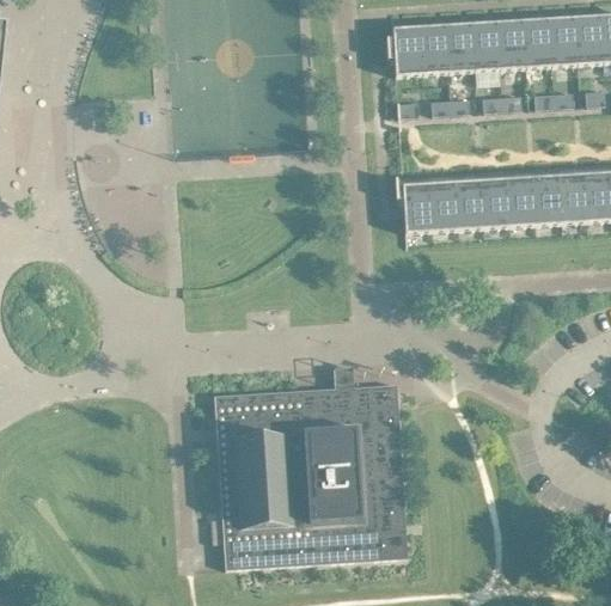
[(610,12),(600,13),(604,61),(610,60),(610,12)]
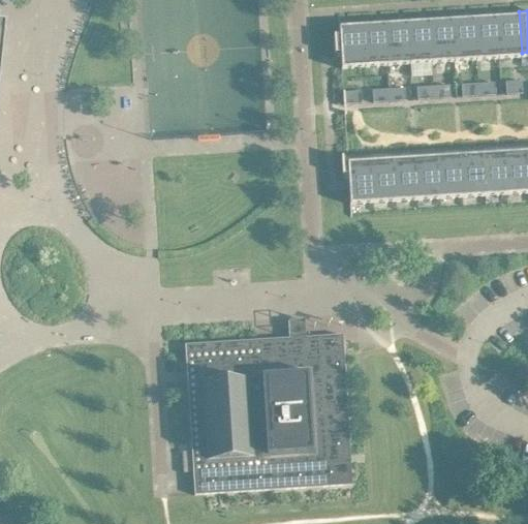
[(497,12),(499,54),(522,53),(519,11),(497,12)]
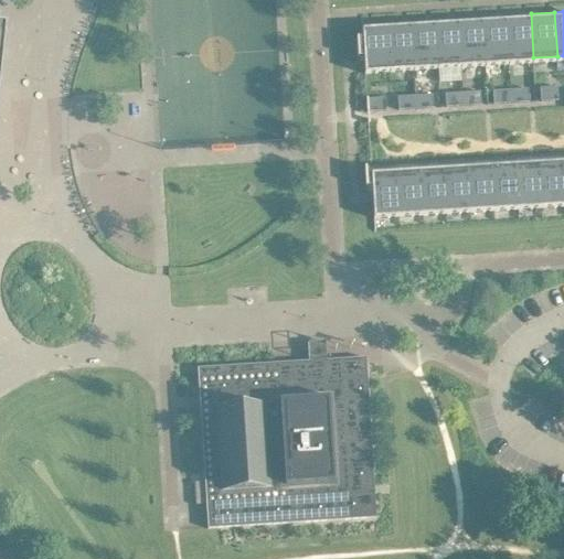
[(533,57),(531,13),(507,14),(510,60),(533,57)]
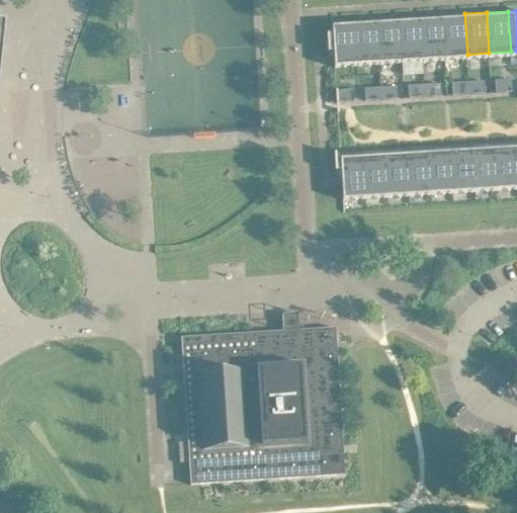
[(467,55),(464,13),(443,15),(445,56),(467,55)]
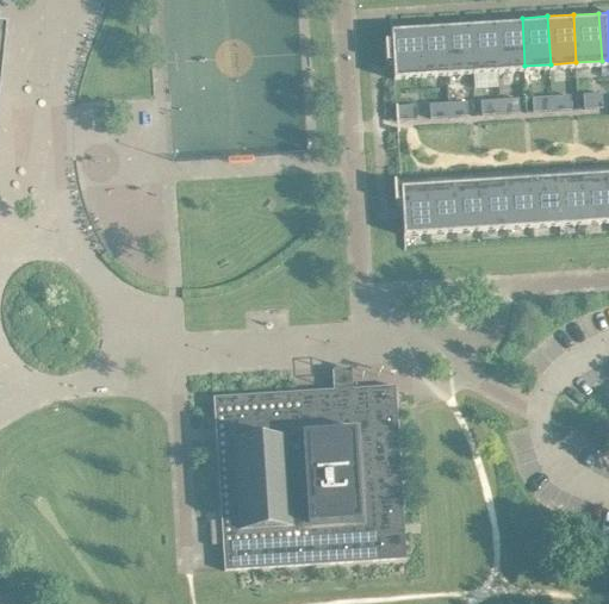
[(499,67),(524,66),(522,18),(496,19),(499,67)]
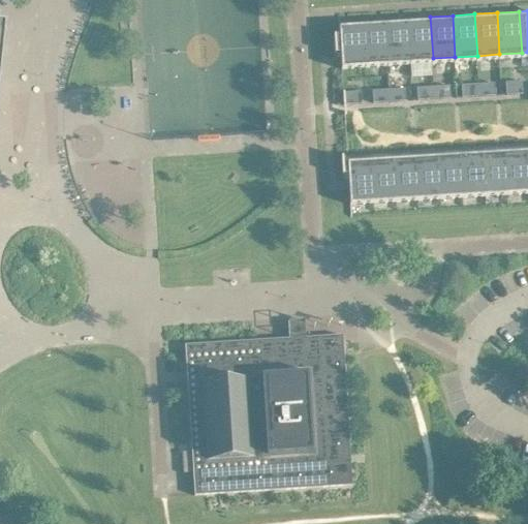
[(430,17),(408,18),(410,60),(433,58),(430,17)]
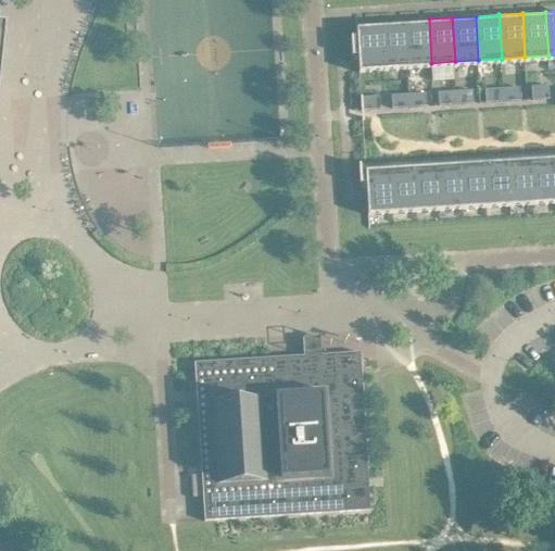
[(431,63),(429,19),(405,21),(407,64),(431,63)]
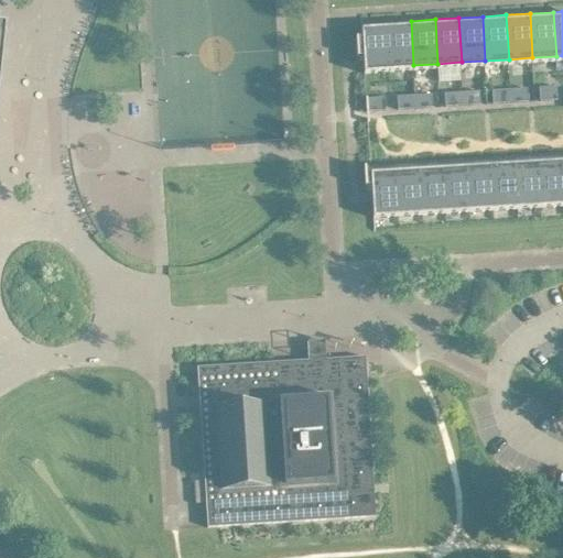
[(413,65),(411,21),(387,22),(390,66),(413,65)]
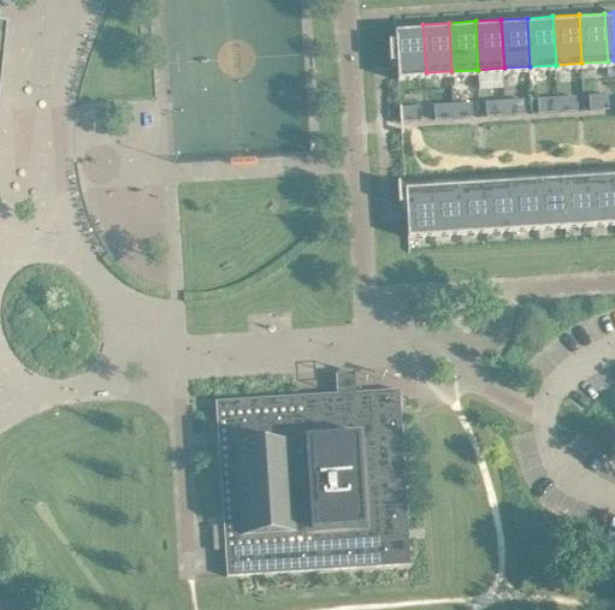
[(426,72),(423,24),(396,25),(398,75),(426,72)]
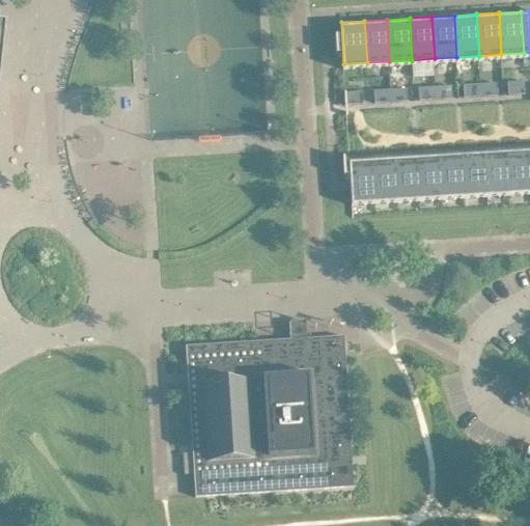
[(525,76),(517,77),(517,89),(526,89),(525,76)]
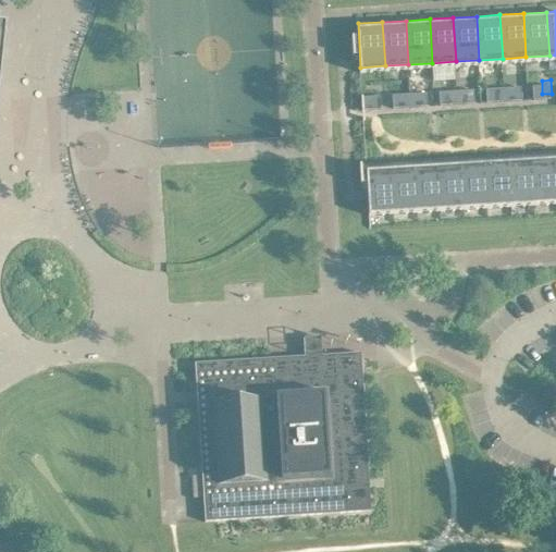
[(542,94),(542,81),(532,81),(533,95),(542,94)]
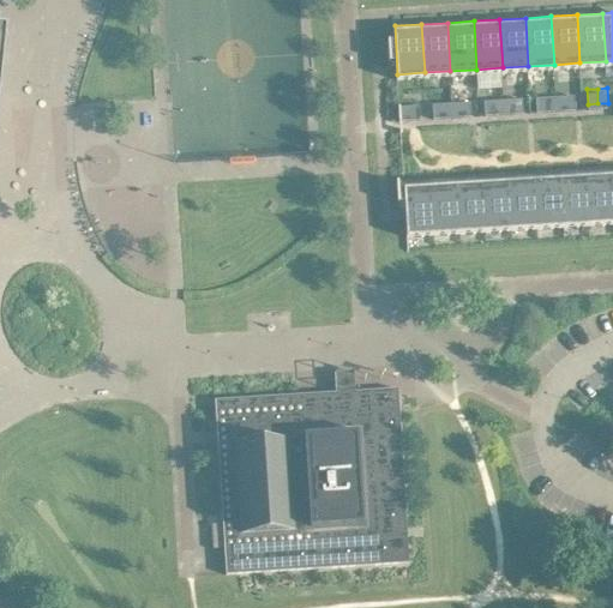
[(566,90),(556,91),(557,107),(568,106),(566,90)]
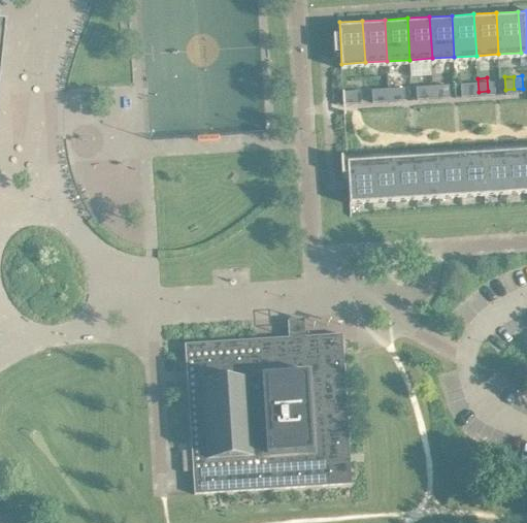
[(495,77),(487,77),(488,91),(496,91),(495,77)]
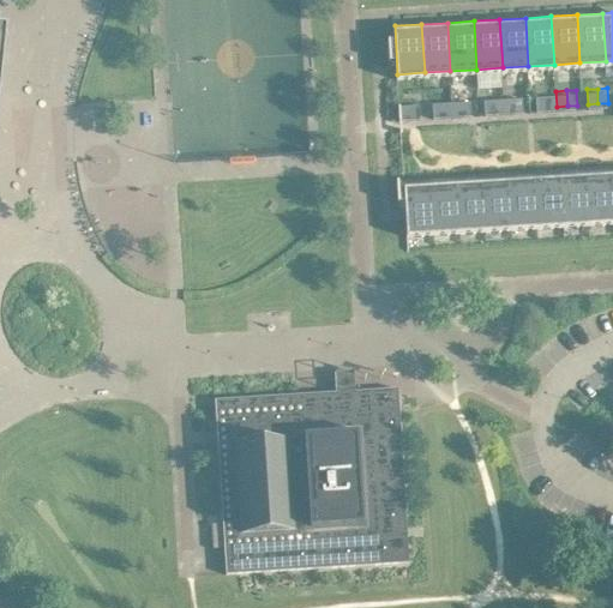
[(536,108),(546,107),(545,91),(535,92),(536,108)]
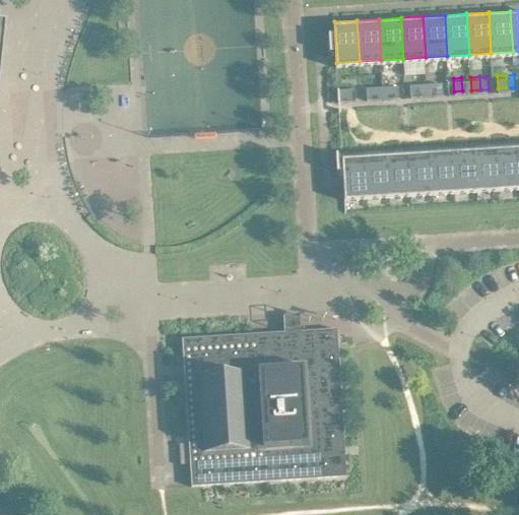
[(471,90),(470,77),(461,77),(462,90),(471,90)]
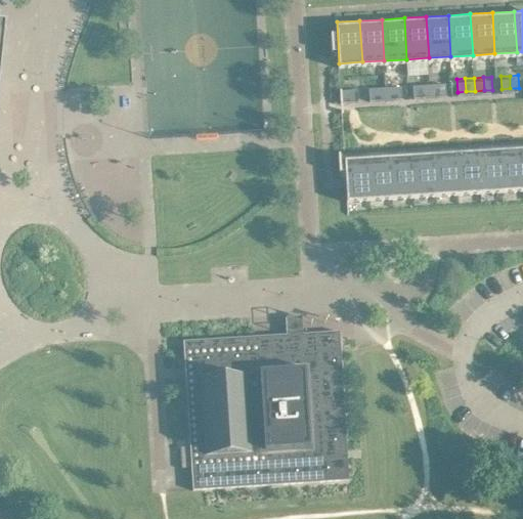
[(439,80),(439,93),(448,92),(447,79),(439,80)]
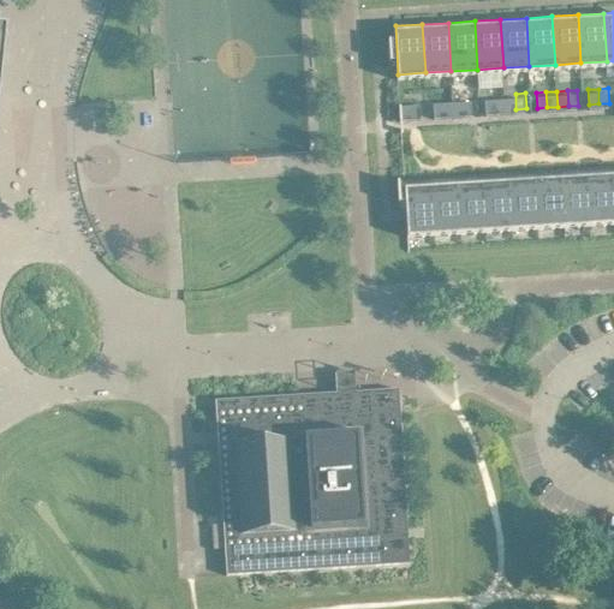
[(506,109),(505,94),(494,95),(495,111),(506,109)]
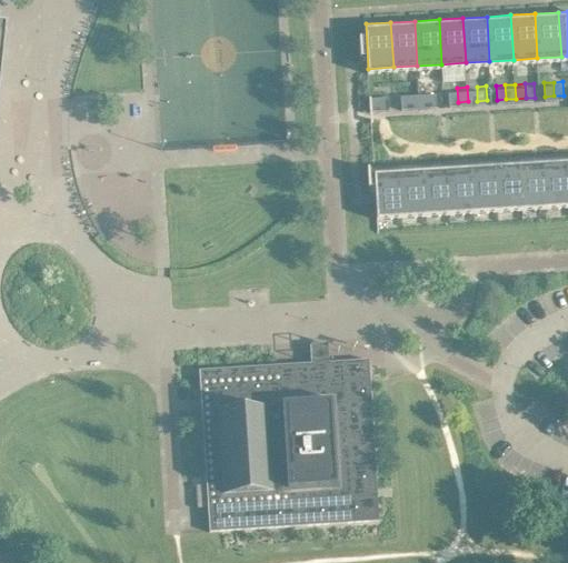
[(477,87),(467,87),(468,101),(477,101),(477,87)]
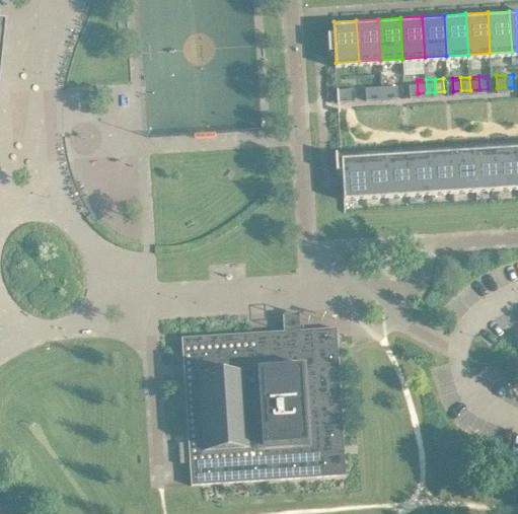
[(409,93),(418,93),(417,80),(409,80),(409,93)]
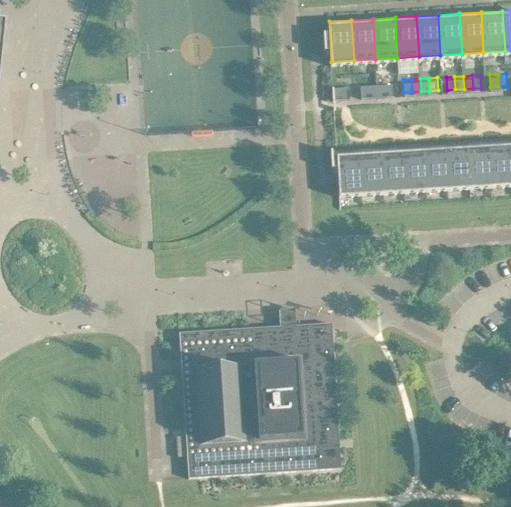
[(385,81),(386,93),(395,93),(394,80),(385,81)]
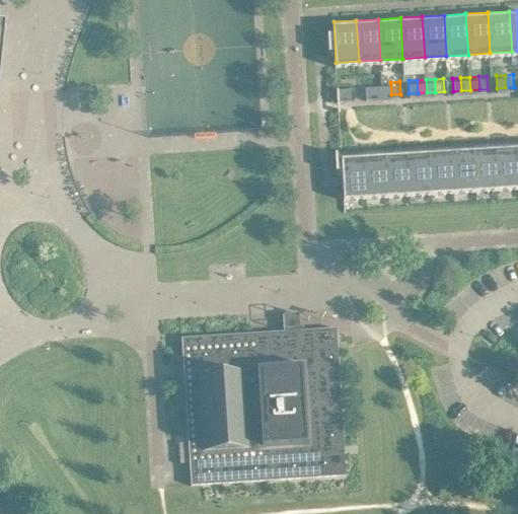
[(383,95),(382,82),(373,83),(374,95),(383,95)]
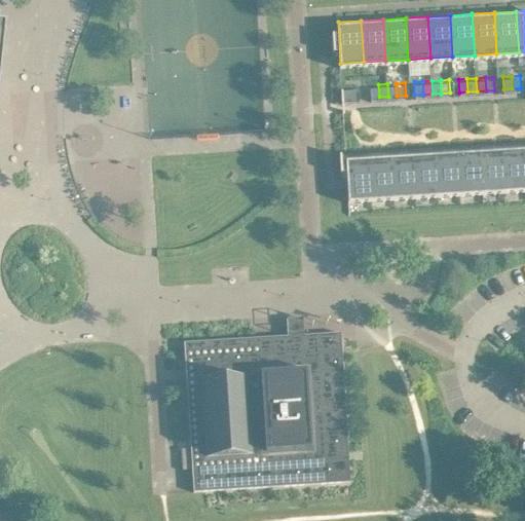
[(396,83),(387,83),(388,97),(397,96),(396,83)]
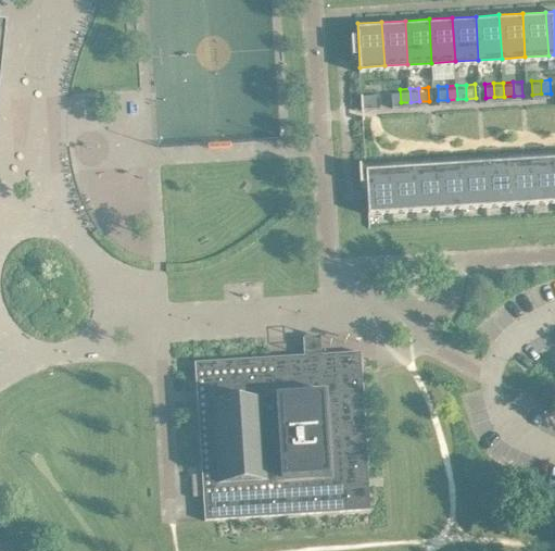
[(371,91),(371,104),(381,103),(380,90),(371,91)]
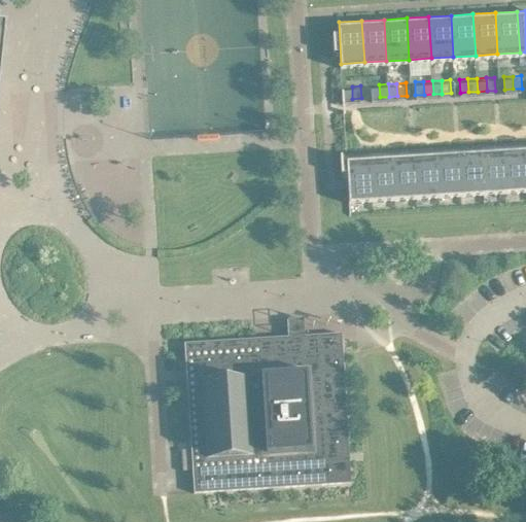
[(503,147),(505,189),(525,187),(525,155),(525,146),(503,147)]
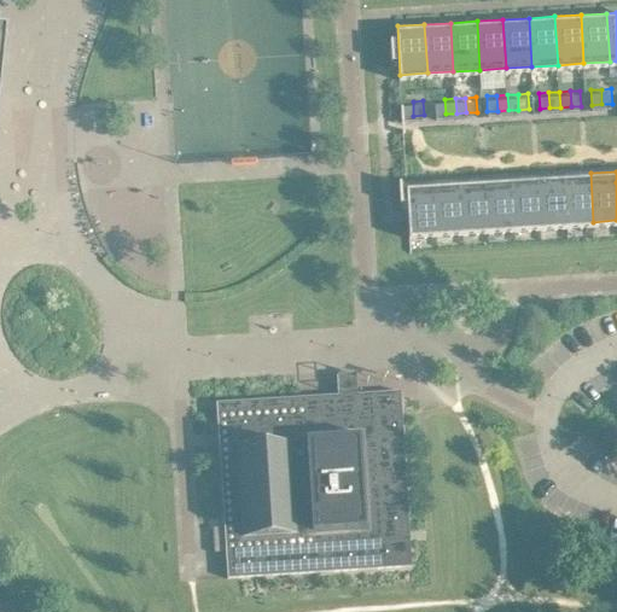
[(591,173),(564,175),(568,223),(593,222),(591,173)]
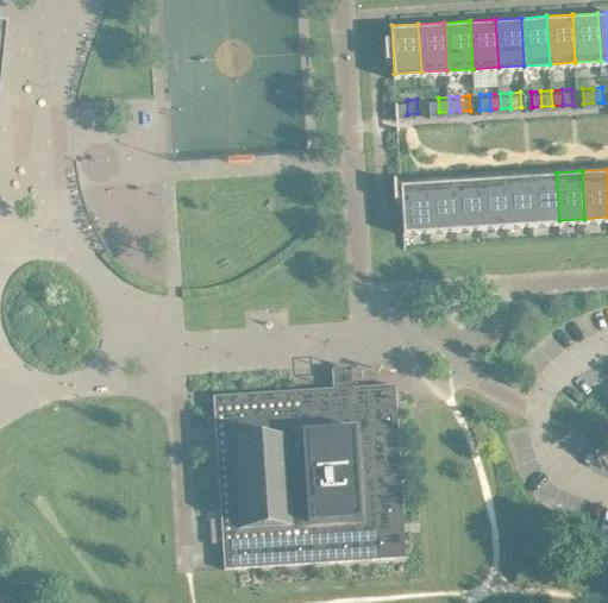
[(559,220),(556,173),(531,174),(533,221),(559,220)]
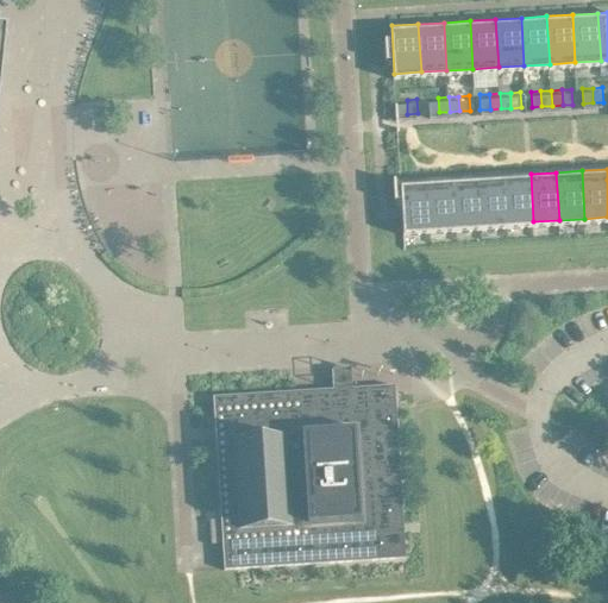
[(531,174),(505,175),(508,224),(533,221),(531,174)]
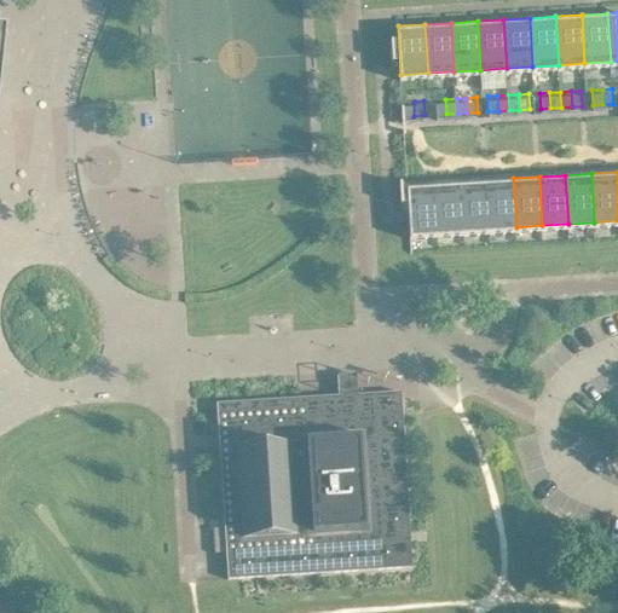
[(513,178),(487,180),(490,229),(517,227),(513,178)]
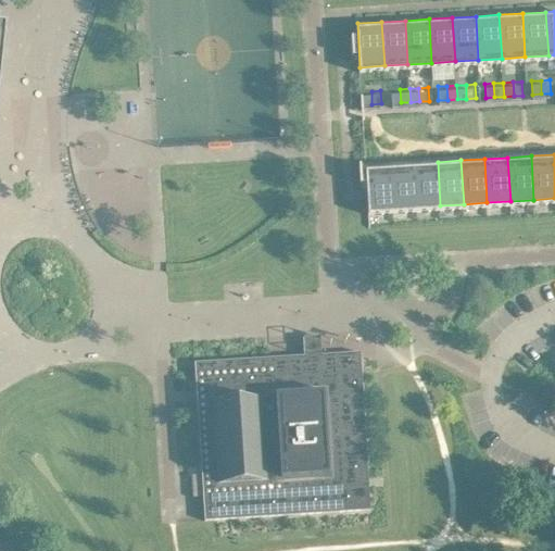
[(438,162),(414,163),(417,207),(440,205),(438,162)]
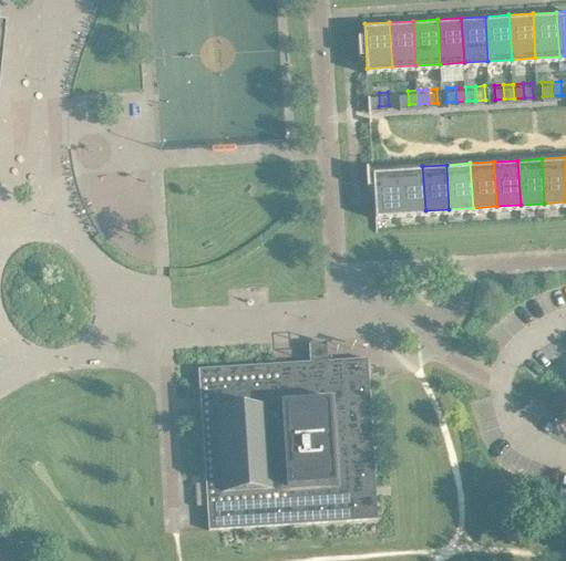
[(425,210),(422,166),(399,167),(401,213),(425,210)]
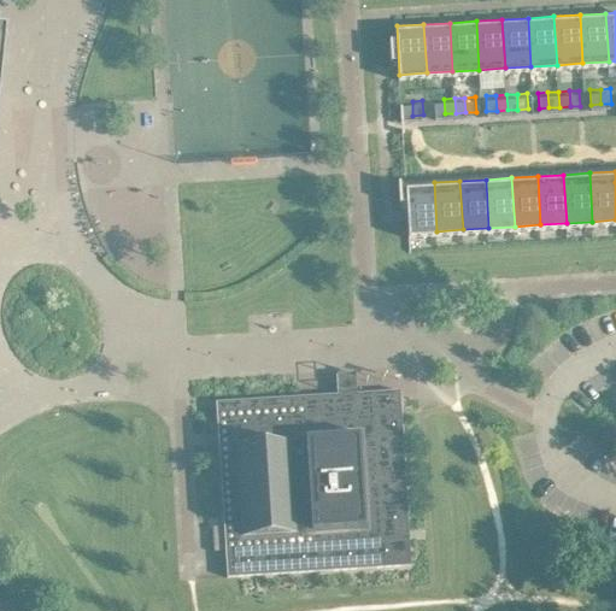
[(436,231),(434,182),(406,184),(409,233),(436,231)]
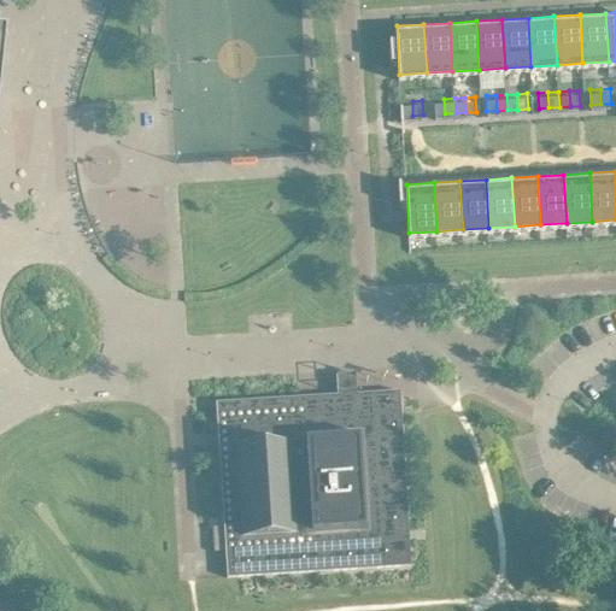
[(227,571),(411,559),(400,385),(357,387),(356,371),(338,372),(338,388),(216,395),(227,571)]
